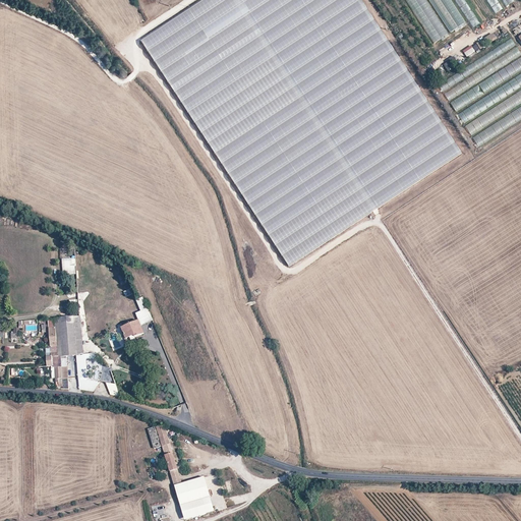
[(203,0),(143,37),(286,270),(336,240),(327,240),(417,185),(386,185),(386,194),(369,194),(369,174),(360,180),(360,175),(356,175),(356,215),(341,224),(340,221),(333,226),(333,212),(327,212),(329,215),(319,221),(259,122),(248,129),(248,118),(216,65),(216,33),(265,3),(253,3),(252,0),(203,0)]
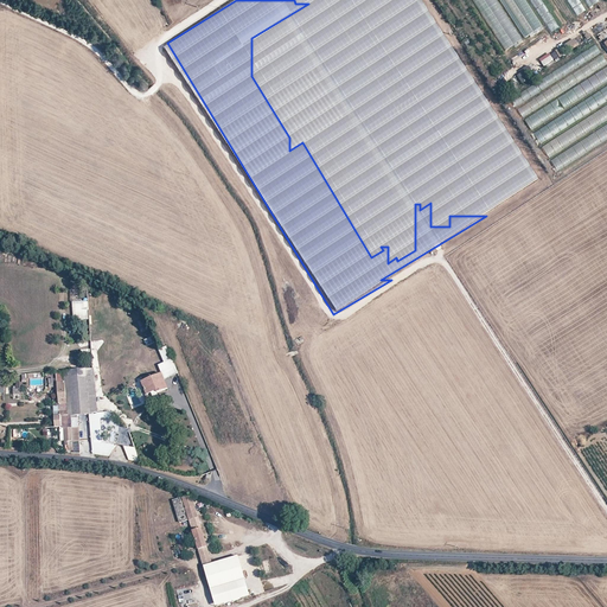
[(390,76),(459,81),(519,190),(529,185),(426,0),(391,0),(389,40),(388,42),(390,48),(375,65),(372,61),(364,61),(363,58),(349,58),(332,76),(343,77),(338,83),(336,80),(334,88),(357,107),(379,81),(383,87),(384,58),(389,58),(396,71),(390,66),(390,76)]
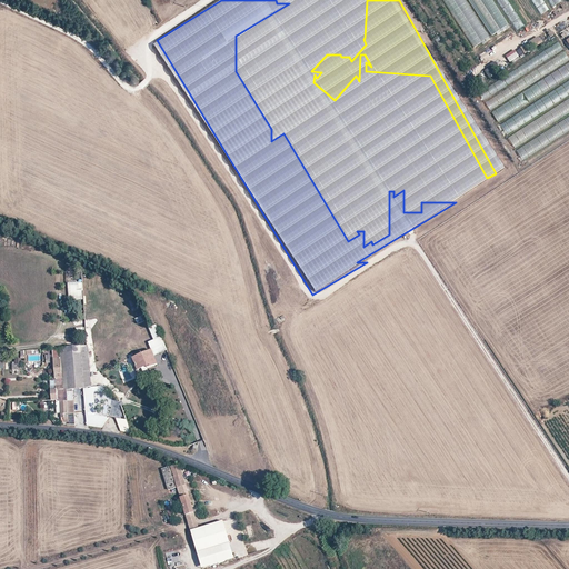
[(441,0),(470,49),(486,39),(463,0),(441,0)]
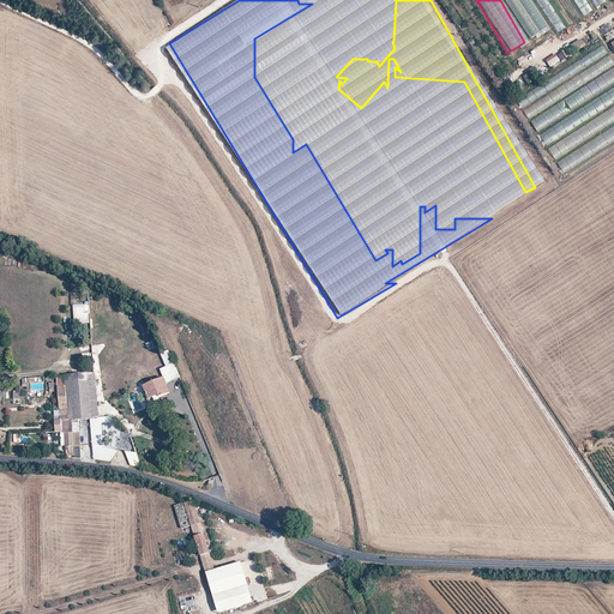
[(548,29),(530,0),(504,0),(529,41),(548,29)]
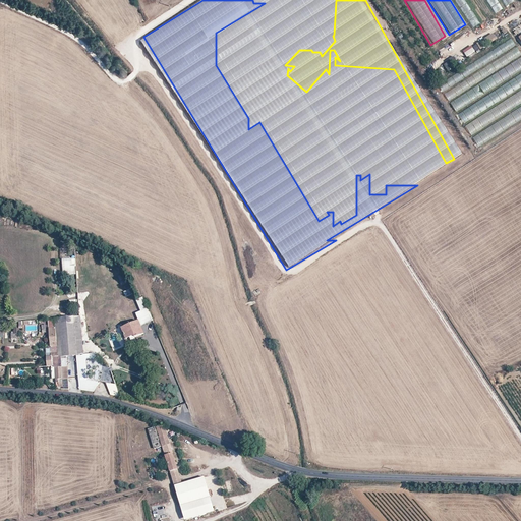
[(485,0),(495,14),(502,9),(496,0),(485,0)]
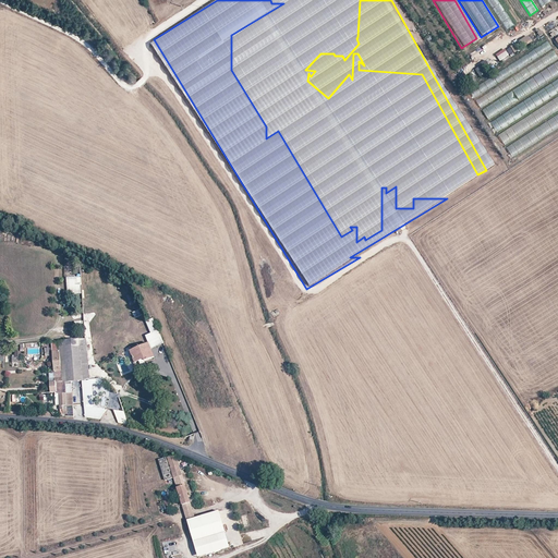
[(507,29),(514,25),(509,17),(502,23),(507,29)]
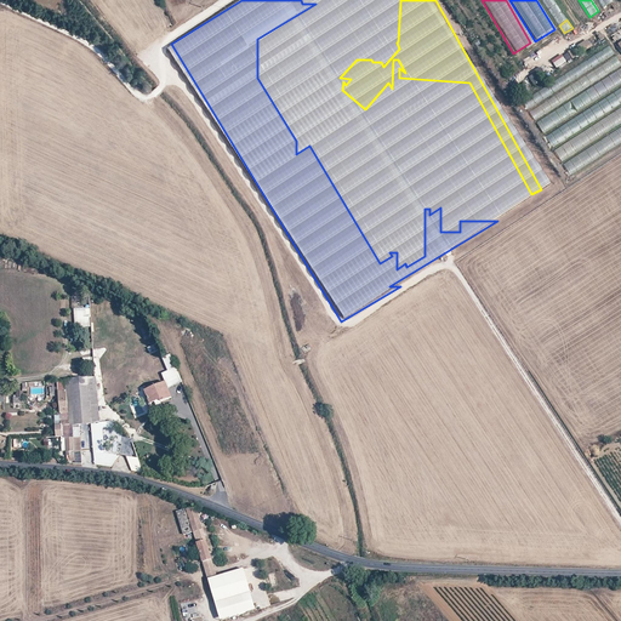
[(609,45),(523,101),(528,109),(615,53),(609,45)]
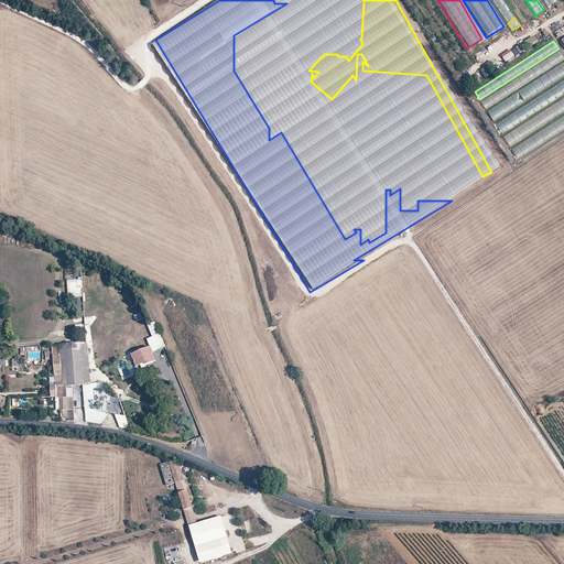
[(514,55),(523,52),(521,45),(512,49),(514,55)]
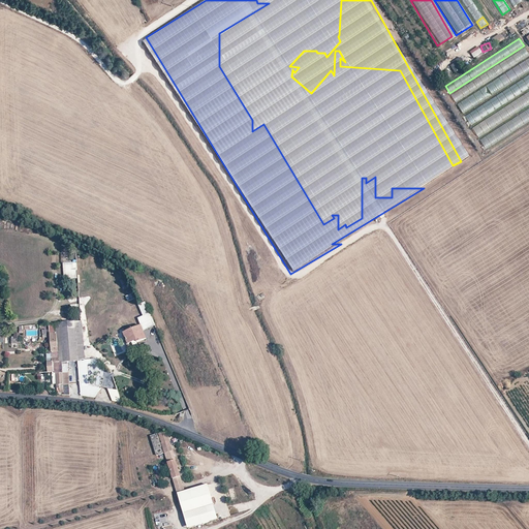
[(528,54),(525,48),(450,95),(456,103),(528,56),(528,54)]
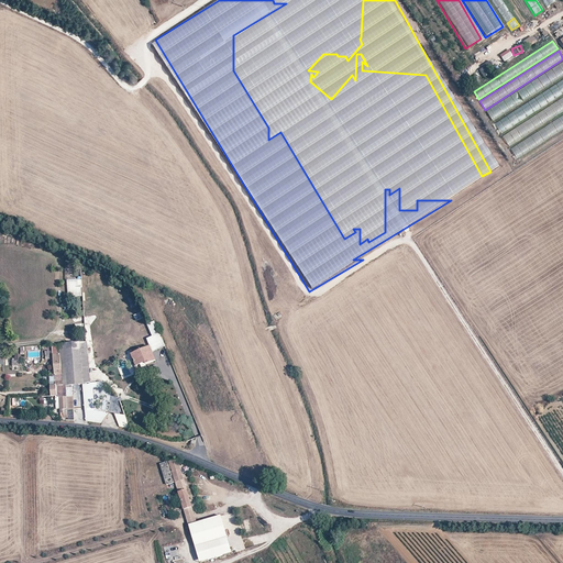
[(511,52),(503,56),(506,63),(515,57),(511,52)]
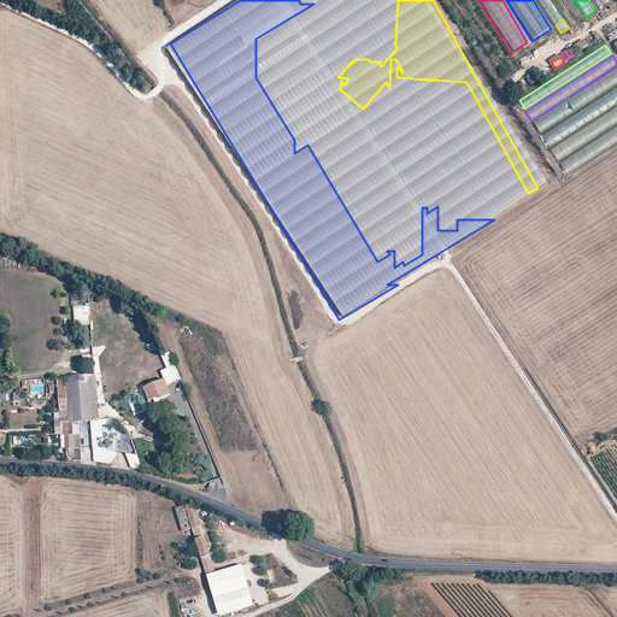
[(523,88),(542,75),(536,68),(518,81),(523,88)]
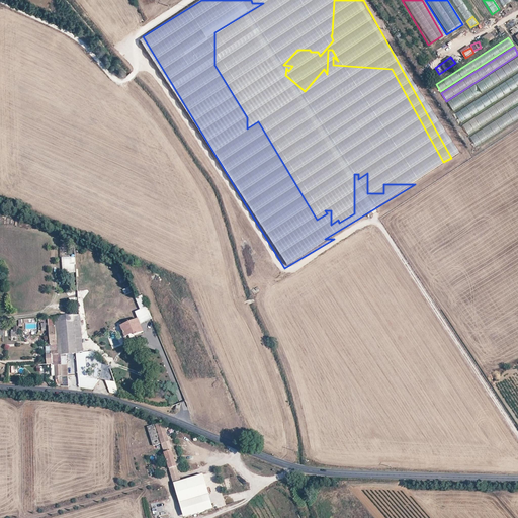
[(517,57),(448,102),(453,111),(517,70),(517,57)]
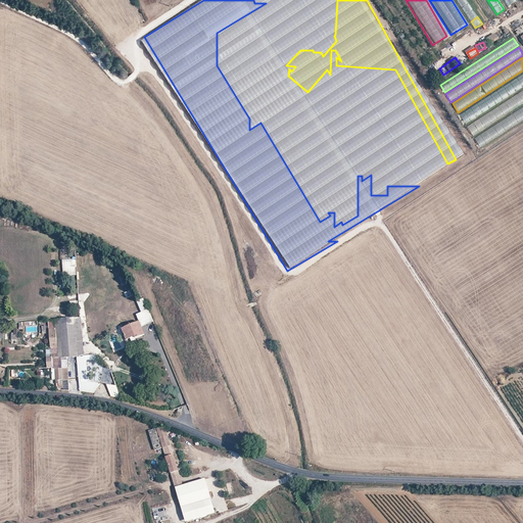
[(522,74),(460,114),(466,124),(522,87),(522,74)]
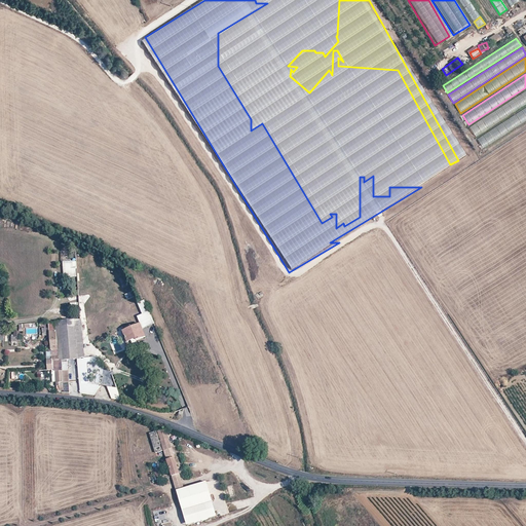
[(525,90),(470,126),(476,137),(525,104),(525,90)]
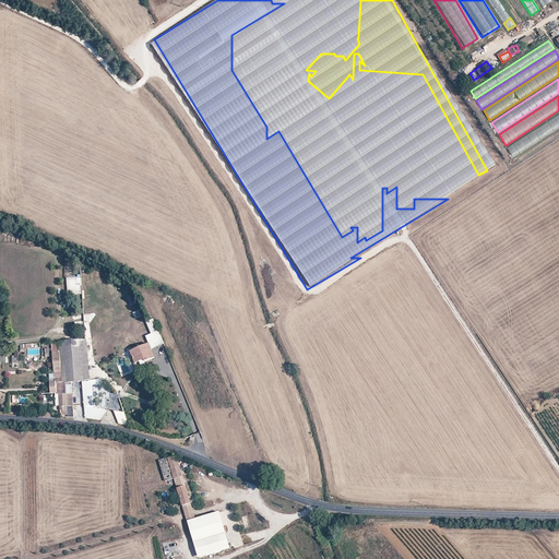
[(558,114),(508,147),(513,157),(558,128),(558,114)]
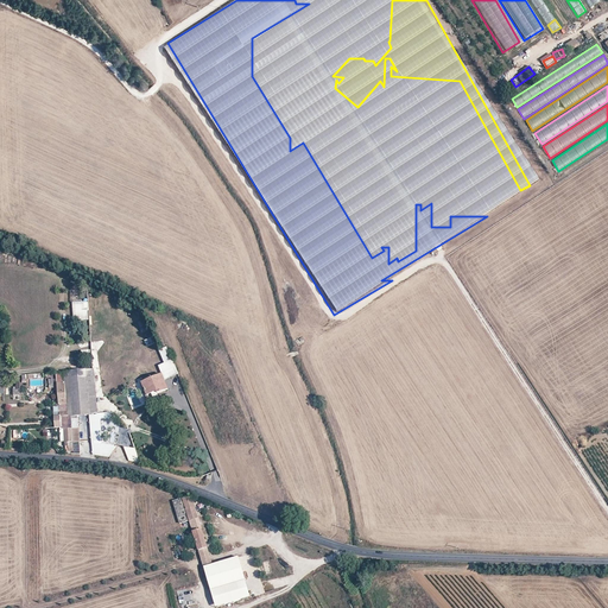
[(73,302),(74,321),(89,320),(88,301),(73,302)]
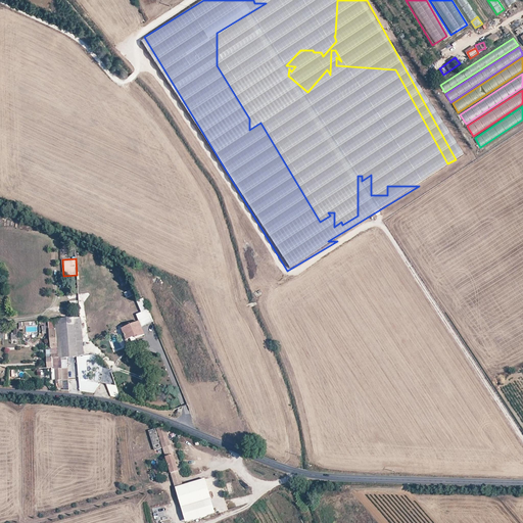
[(151,328),(142,304),(135,306),(145,330),(151,328)]
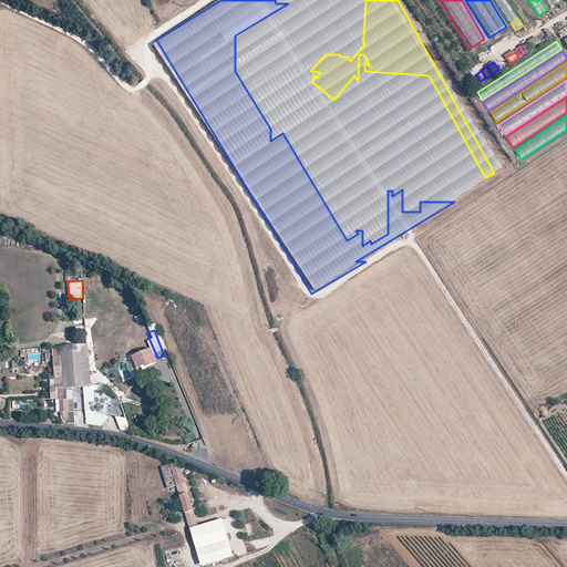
[(91,387),(86,344),(85,344),(80,346),(83,387),(91,387)]
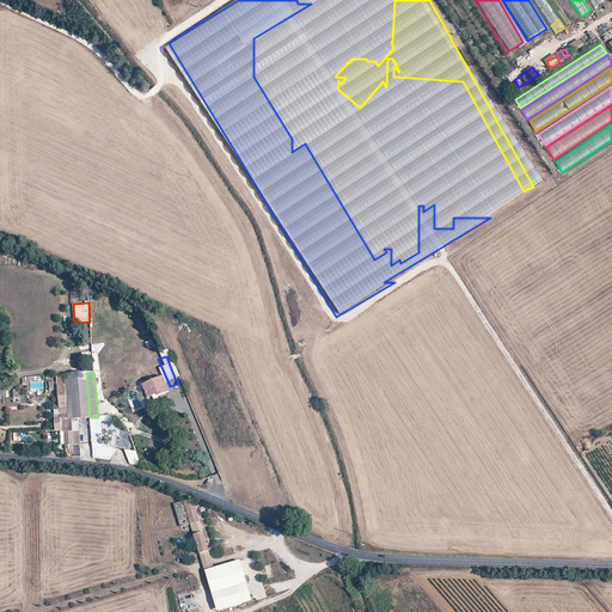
[(90,417),(86,373),(65,374),(66,385),(69,420),(71,420),(90,417)]
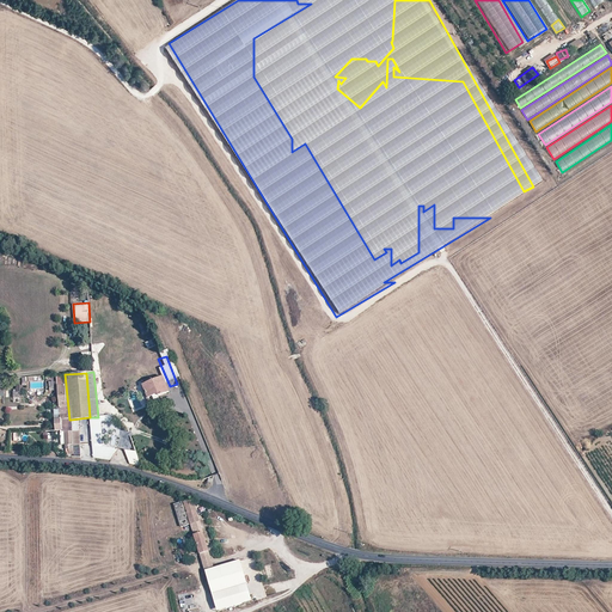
[(142,385),(148,398),(158,395),(159,397),(169,392),(161,378),(142,385)]
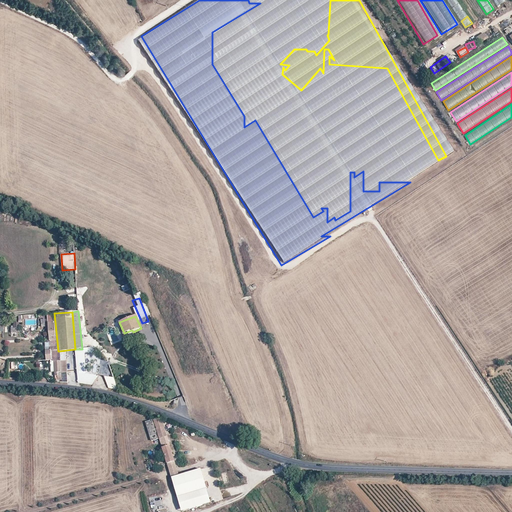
[(48,323),(50,351),(58,351),(55,322),(48,323)]
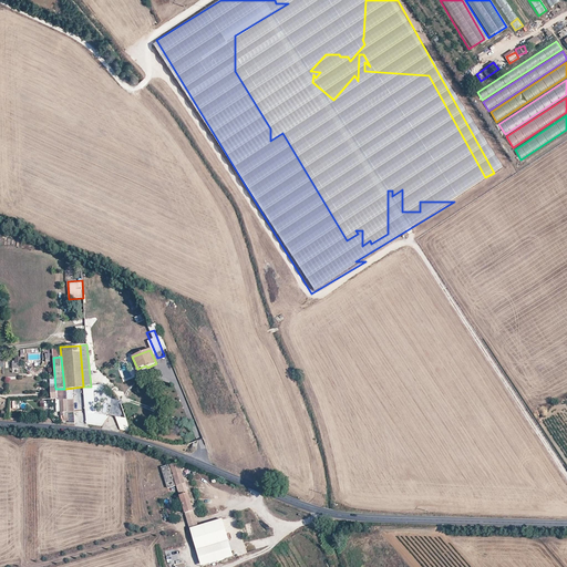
[(52,400),(54,400),(55,412),(60,412),(60,416),(64,416),(64,422),(69,421),(68,412),(74,412),(73,399),(66,400),(65,389),(64,389),(55,389),(51,390),(52,400)]
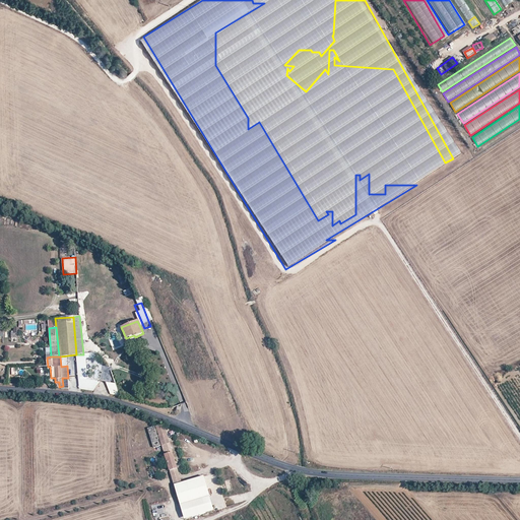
[(163,424),(155,427),(161,445),(164,452),(170,471),(171,475),(175,473),(178,473),(171,450),(169,442),(171,442),(169,437),(168,438),(163,424)]
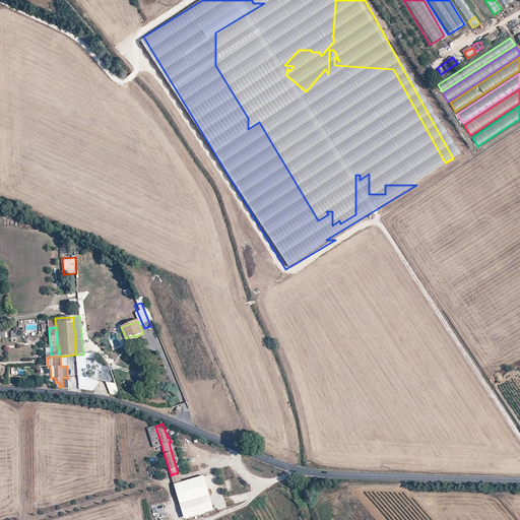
[(158,450),(157,447),(160,446),(154,427),(148,430),(155,451),(158,450)]
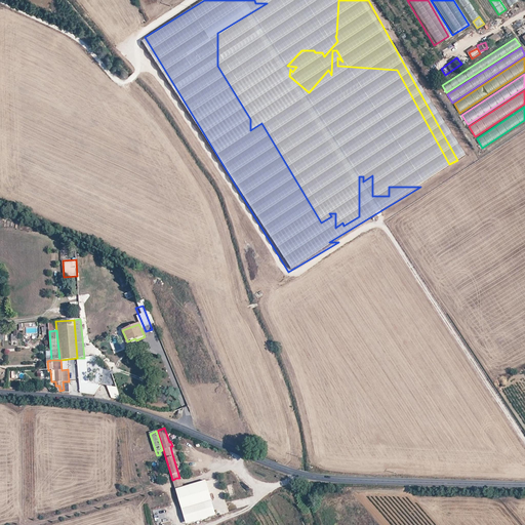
[(179,478),(176,478),(172,480),(176,494),(184,492),(179,478)]
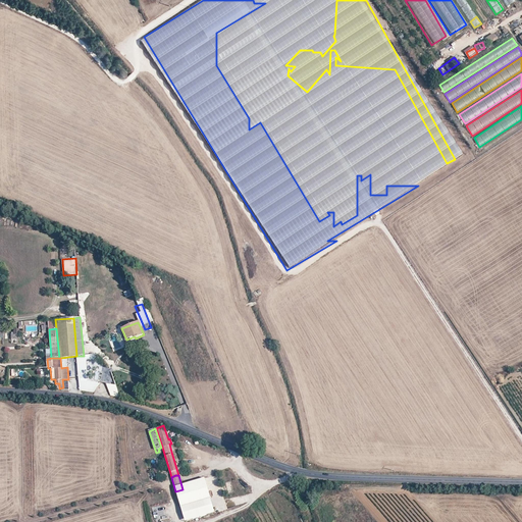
[(224,482),(227,493),(233,491),(230,480),(224,482)]
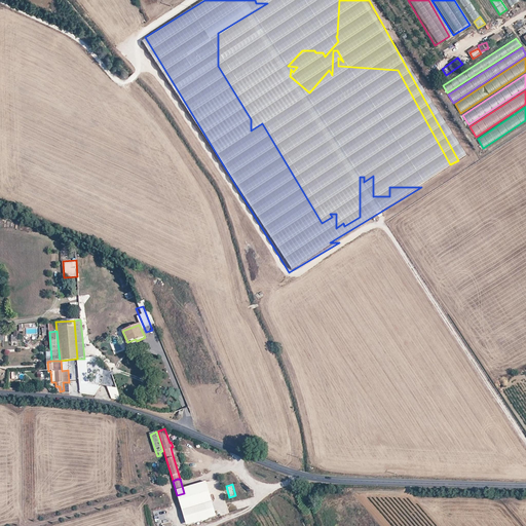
[(213,505),(207,486),(184,493),(177,495),(183,515),(190,513),(194,525),(198,525),(210,523),(205,508),(213,505)]
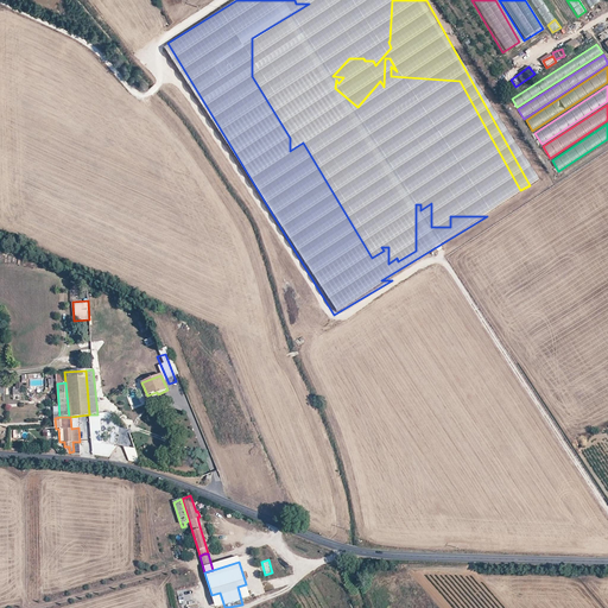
[(251,602),(246,584),(238,587),(242,605),(251,602)]
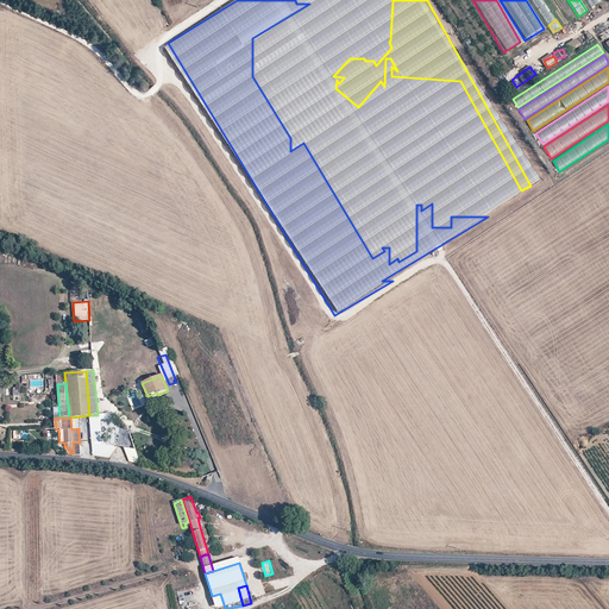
[(225,608),(220,594),(212,596),(215,608),(225,608)]
